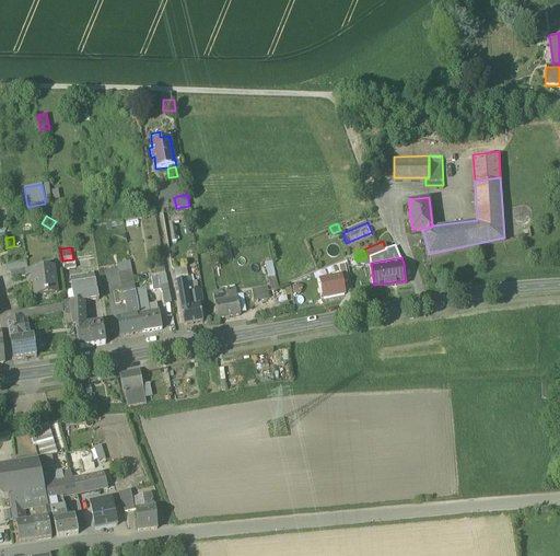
[(7,261),(8,269),(10,269),(25,267),(27,267),(26,258),(7,261)]
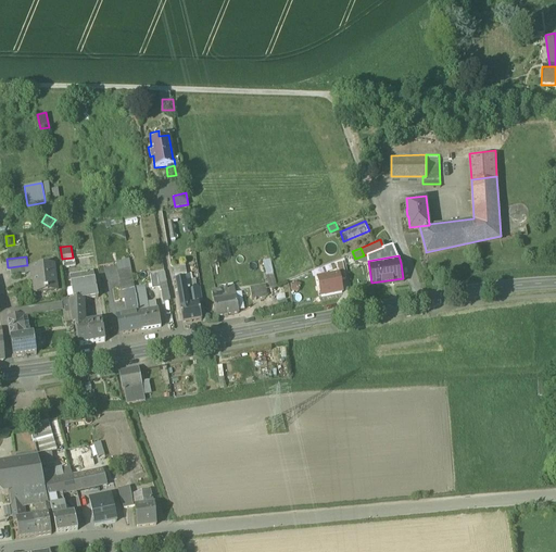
[(118,267),(130,264),(129,256),(116,259),(118,267)]
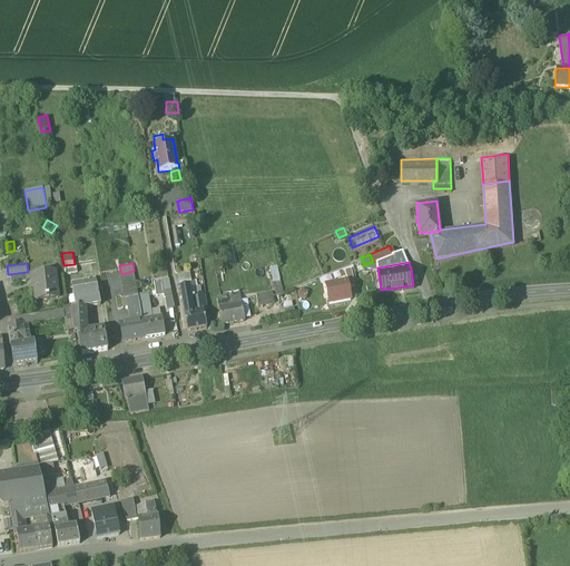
[(345,266),(347,277),(349,283),(354,282),(351,265),(345,266)]
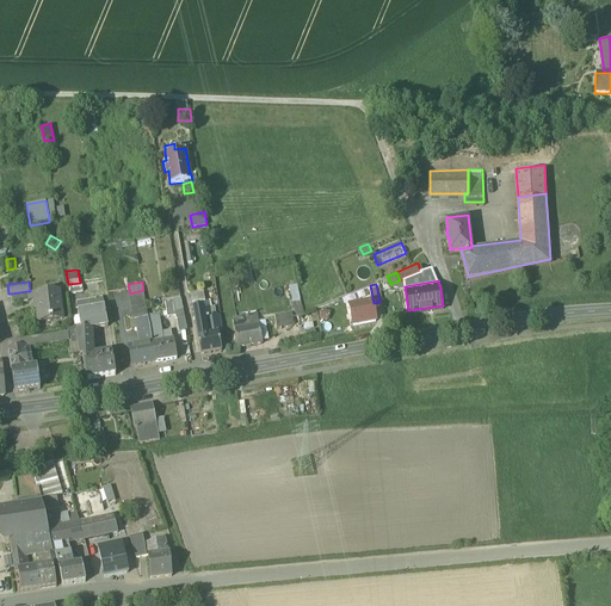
[(36,303),(38,320),(53,317),(62,316),(59,288),(36,290),(37,303),(36,303)]
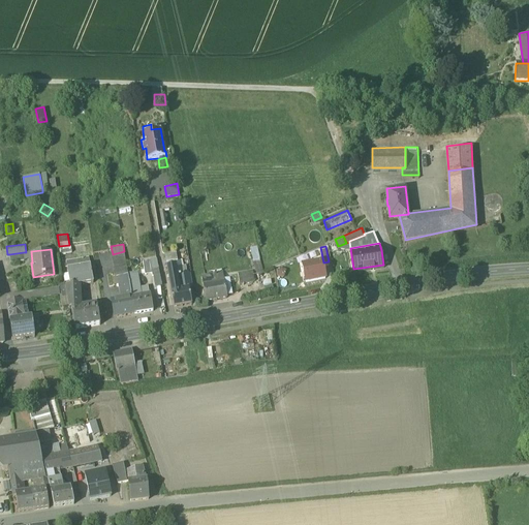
[(113,254),(116,274),(128,272),(124,251),(113,254)]
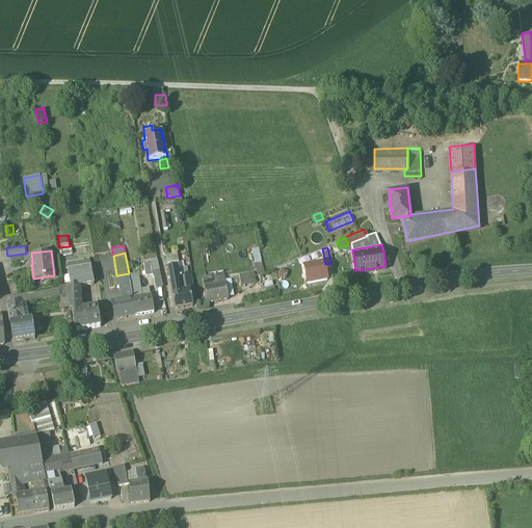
[(72,308),(75,327),(101,323),(97,302),(82,305),(80,284),(94,281),(89,257),(67,261),(67,263),(64,263),(65,266),(68,265),(71,284),(65,285),(68,295),(70,308),(72,308)]
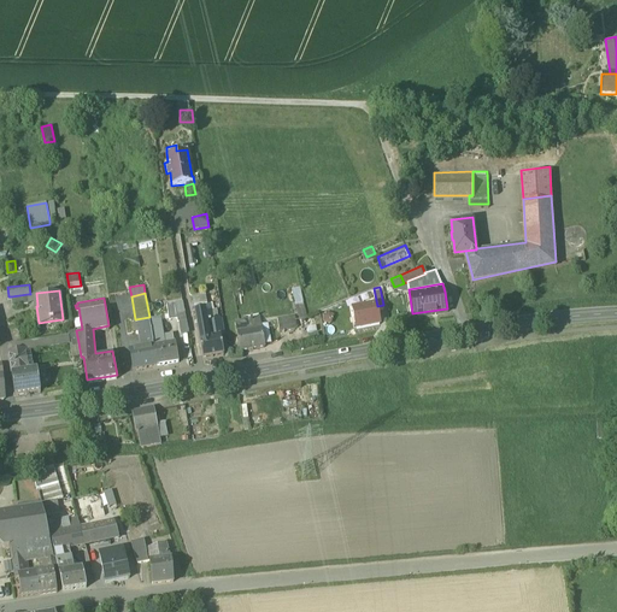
[(295,300),(299,317),(305,316),(301,299),(295,300)]
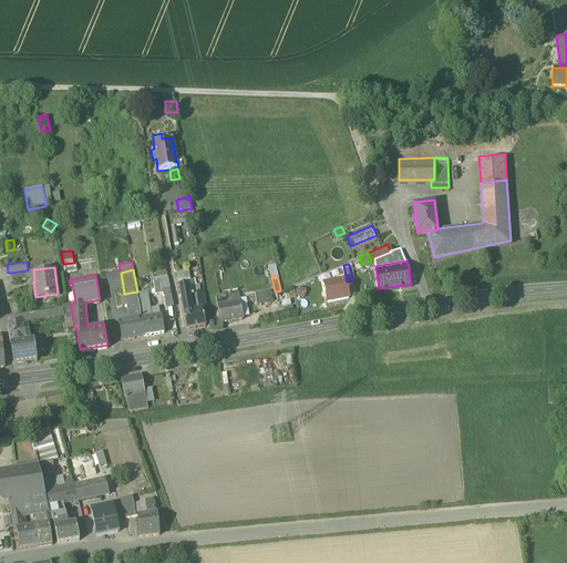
[(163,290),(163,293),(171,292),(169,284),(163,285),(161,276),(153,277),(155,292),(163,290)]
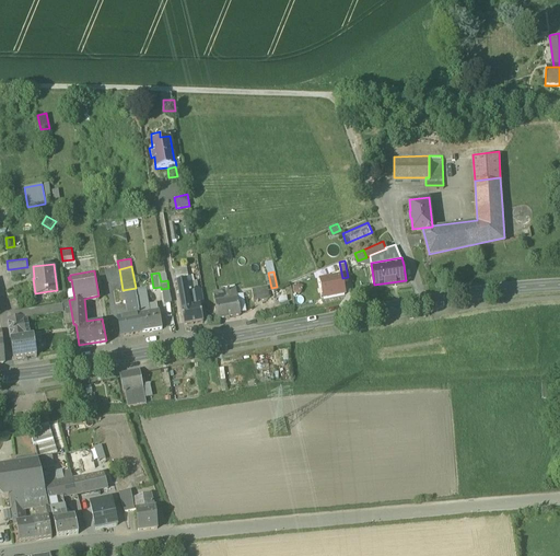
[(345,290),(342,278),(341,273),(319,277),(323,294),(345,290)]
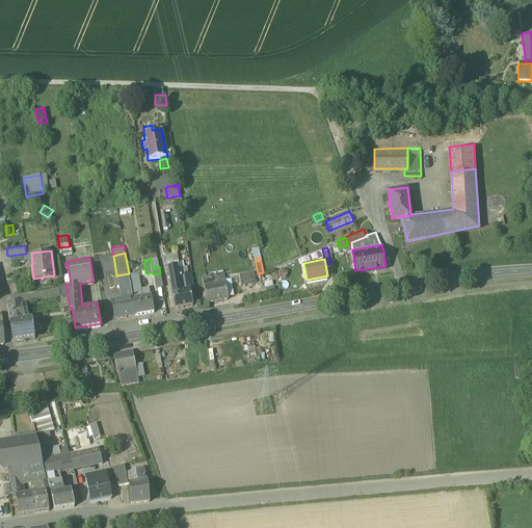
[(167,265),(171,289),(190,286),(190,287),(193,286),(191,271),(178,273),(176,263),(167,265)]
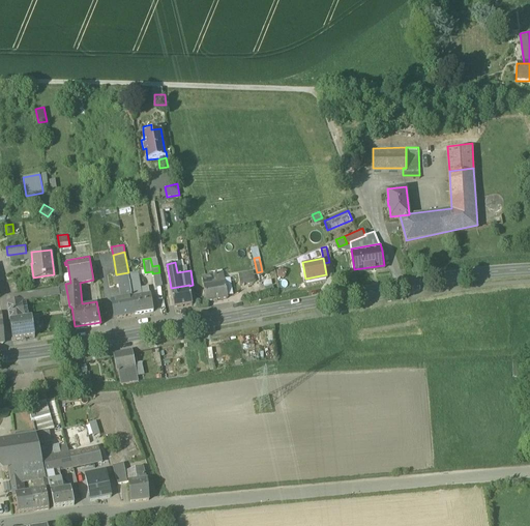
[(239,270),(241,282),(256,279),(254,267),(239,270)]
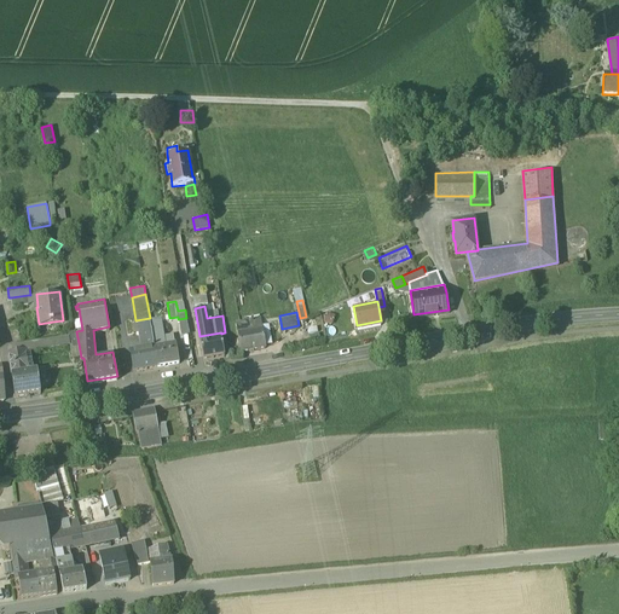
[(236,319),(242,348),(265,345),(260,314),(236,319)]
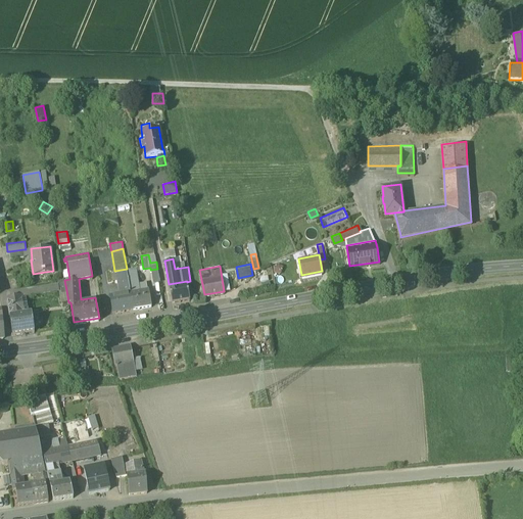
[(159,281),(157,270),(151,271),(153,283),(159,281)]
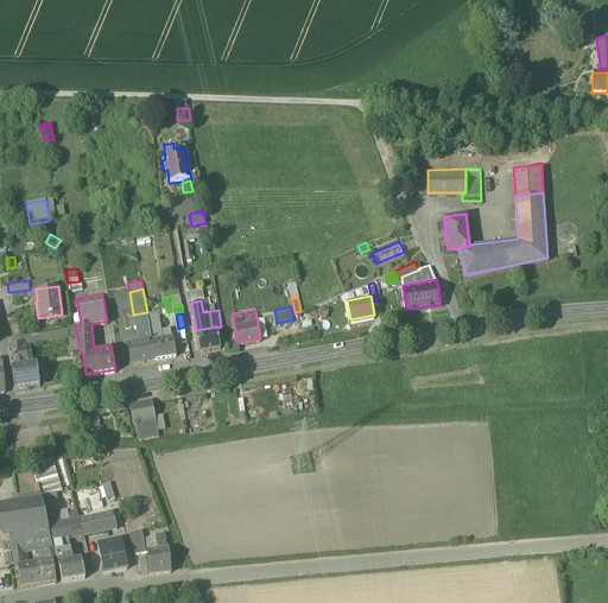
[(172,334),(171,334),(163,335),(160,328),(159,318),(149,321),(154,356),(176,353),(172,334)]
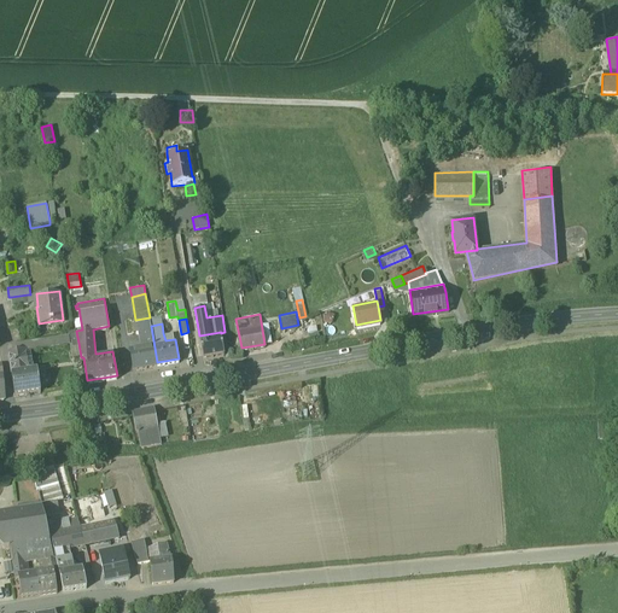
[(134,367),(157,362),(151,326),(140,327),(143,344),(130,346),(134,367)]
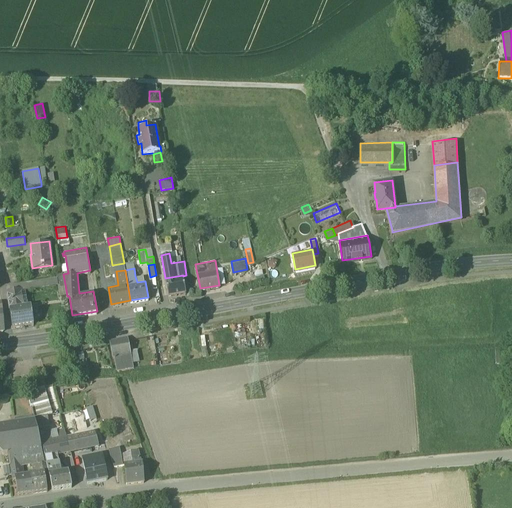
[(60,280),(61,285),(65,284),(63,274),(63,272),(56,273),(58,280),(60,280)]
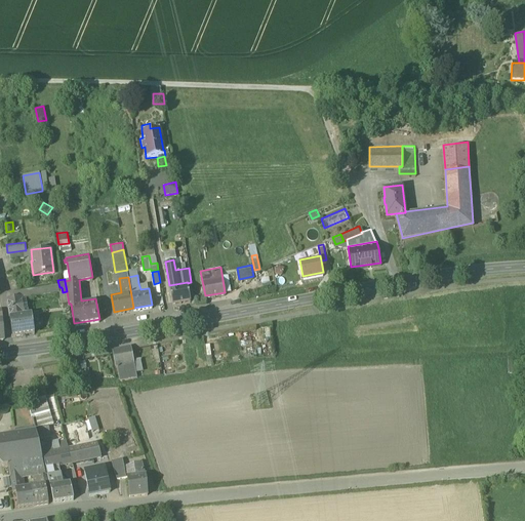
[(147,281),(138,283),(140,289),(148,288),(147,281)]
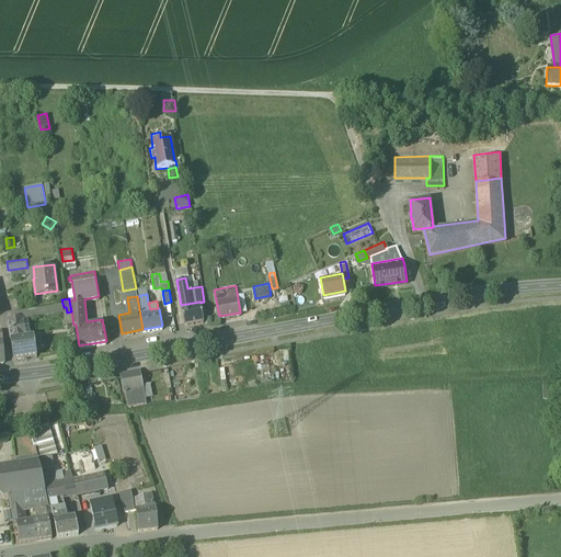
[(203,319),(201,303),(201,302),(181,305),(184,322),(203,319)]
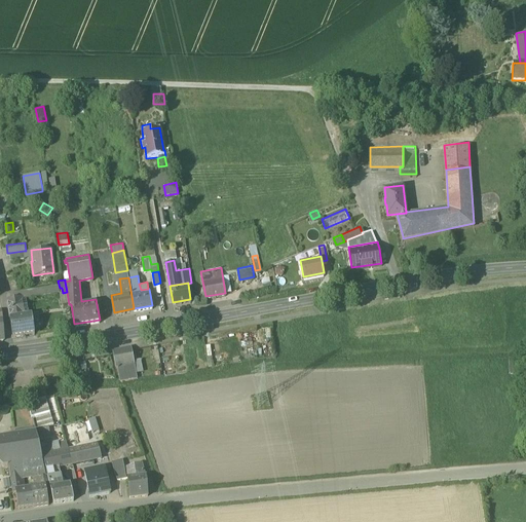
[(7,298),(12,335),(34,331),(32,312),(24,314),(22,296),(21,296),(15,297),(7,298)]
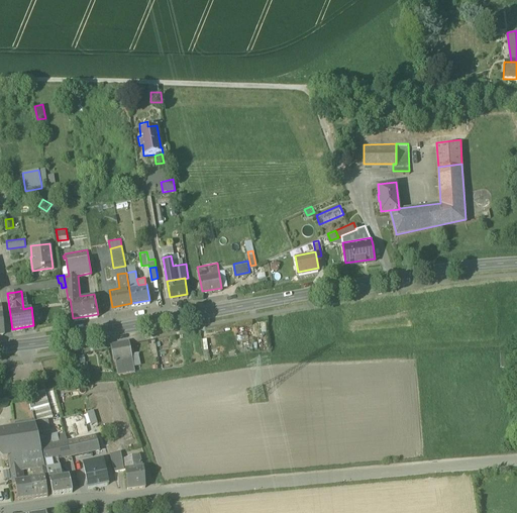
[(134,368),(132,361),(130,351),(128,340),(128,338),(110,341),(111,344),(113,357),(115,357),(117,370),(134,368)]
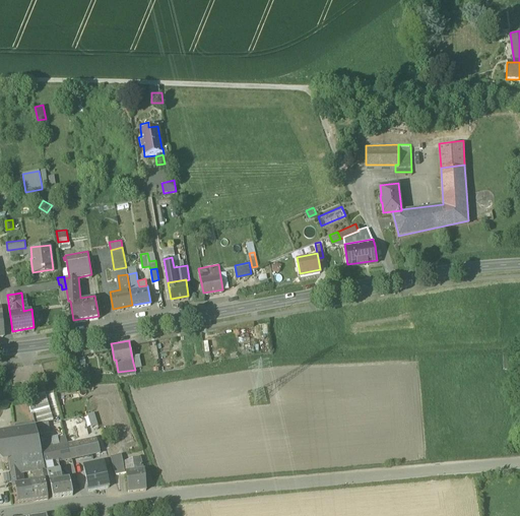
[(138,351),(131,353),(133,363),(140,362),(138,351)]
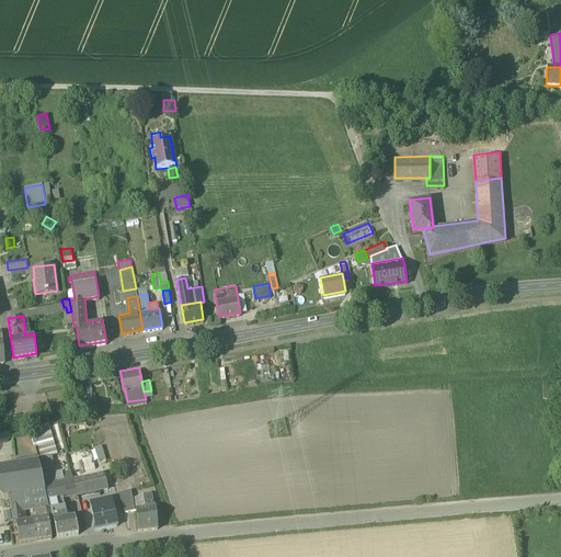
[(31,423),(37,453),(52,452),(57,451),(48,420),(31,423)]
